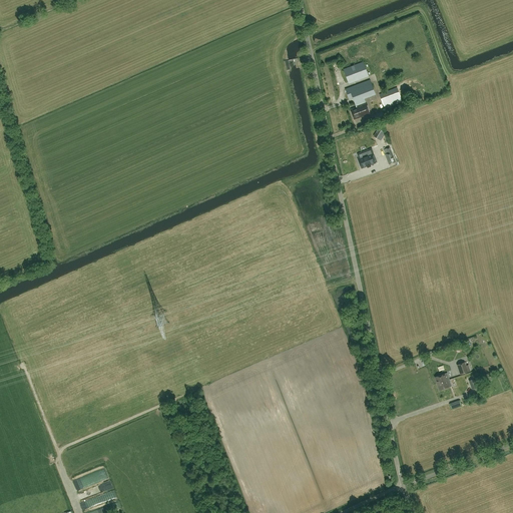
[(363,62),(344,69),(349,83),(369,76),(363,62)]
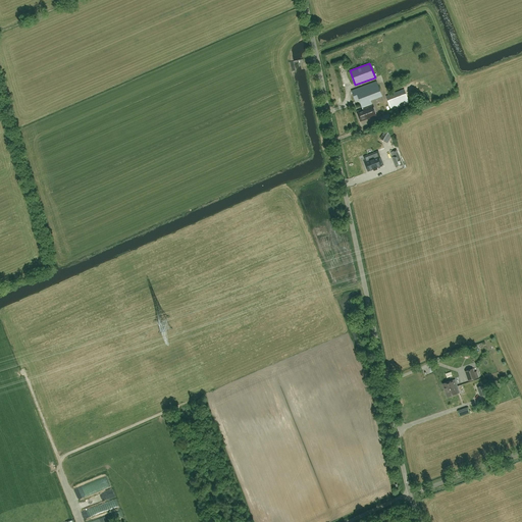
[(370,100),(381,96),(376,82),(351,91),(355,101),(359,100),(361,107),(371,103),(370,100)]
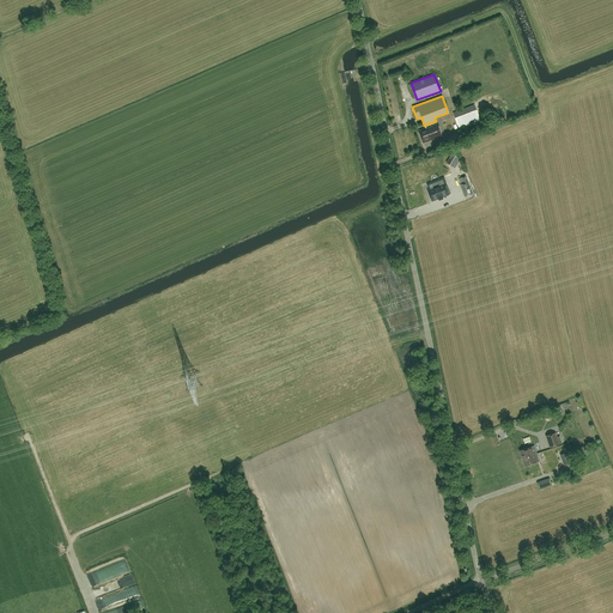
[(454,113),(460,129),(480,121),(474,104),(454,113)]
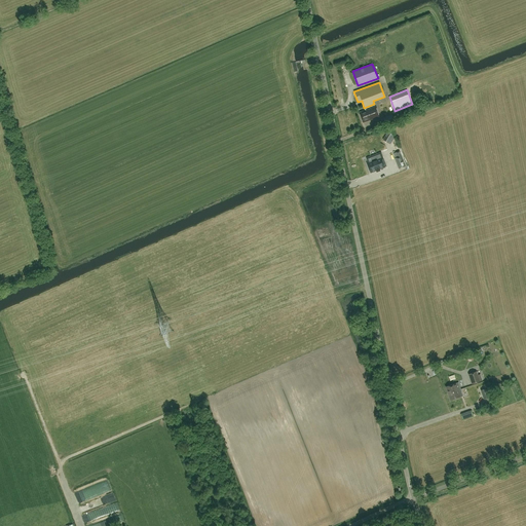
[(375,106),(359,112),(363,122),(379,116),(375,106)]
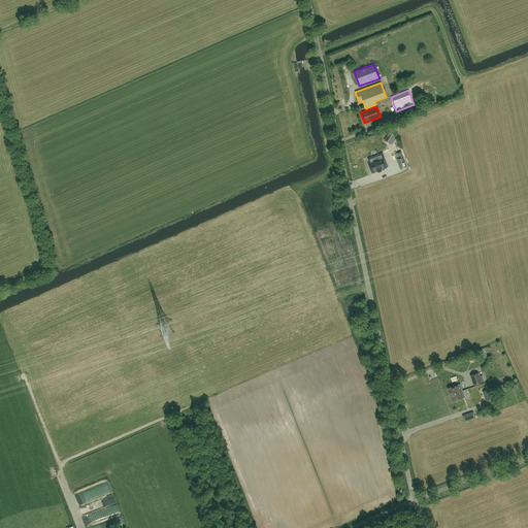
[(393,114),(385,118),(388,126),(396,122),(393,114)]
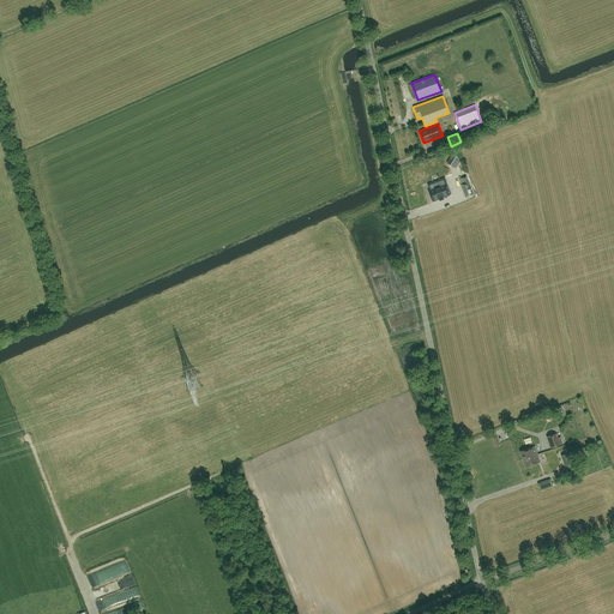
[(450,160),(447,163),(452,167),(455,162),(459,156),(453,152),(450,160)]
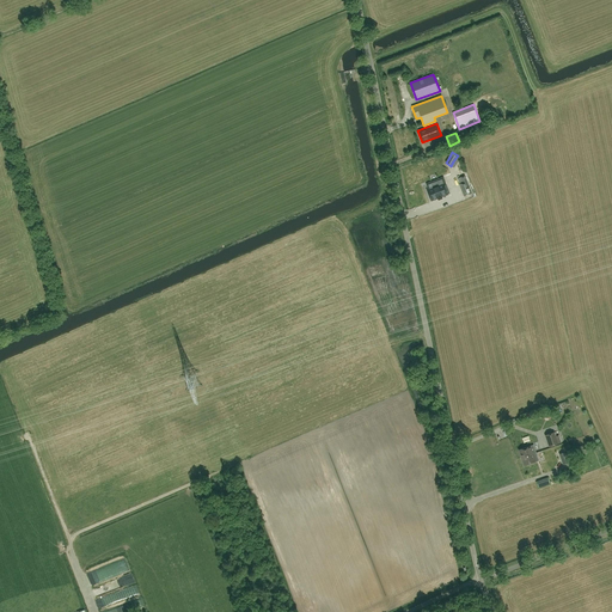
[(460,177),(463,183),(459,184),(464,196),(471,194),(465,176),(460,177)]
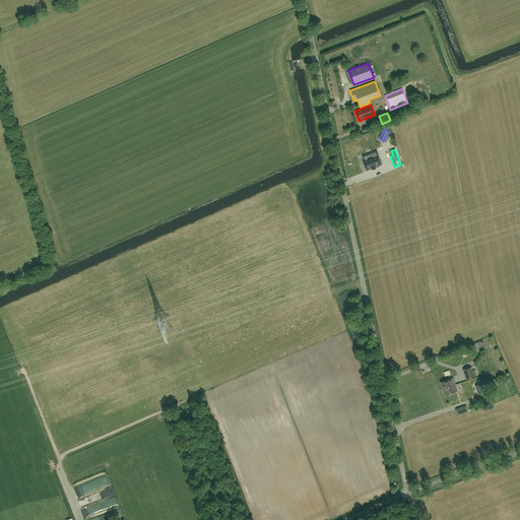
[(377,155),(363,160),(367,171),(372,169),(373,169),(375,168),(381,165),(377,155)]
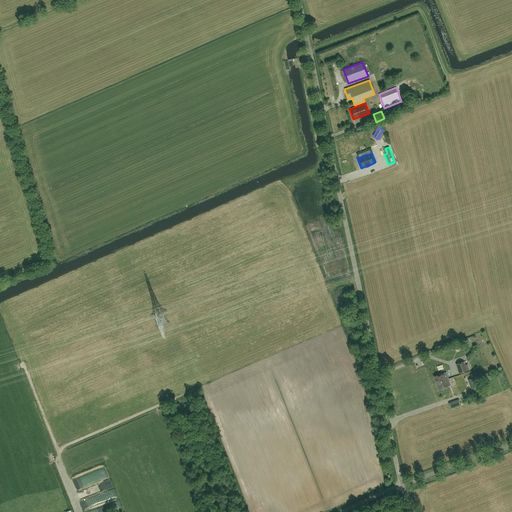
[(458,342),(455,348),(460,351),(463,344),(458,342)]
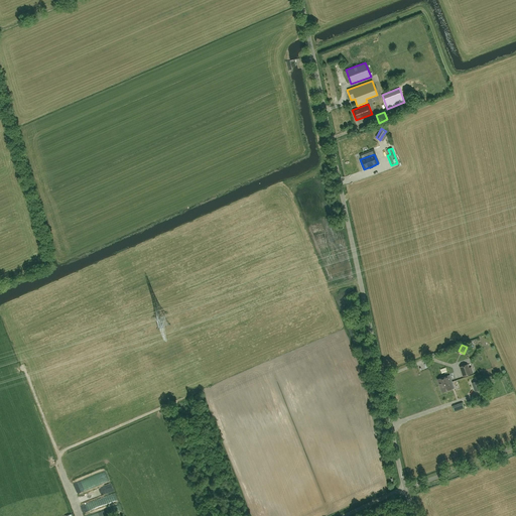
[(471,374),(468,365),(460,367),(463,377),(471,374)]
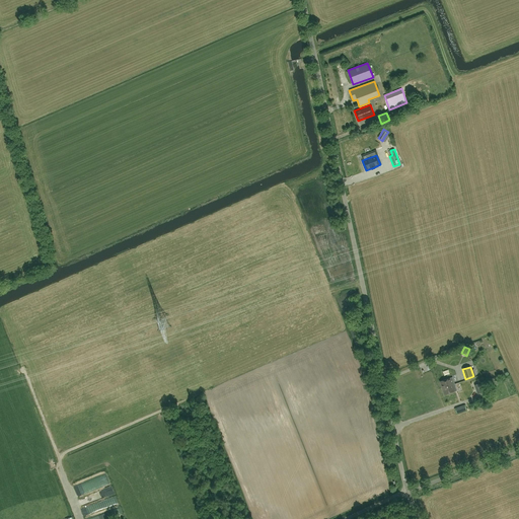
[(442,388),(452,385),(450,378),(440,382),(442,388)]
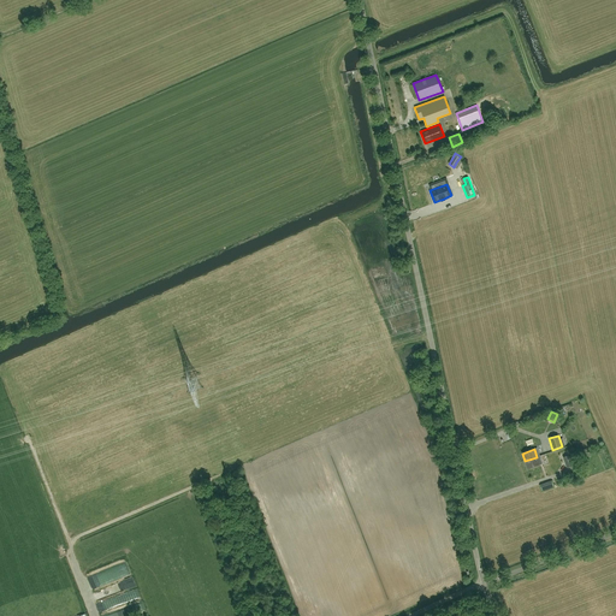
[(537,457),(525,461),(527,469),(539,465),(537,457)]
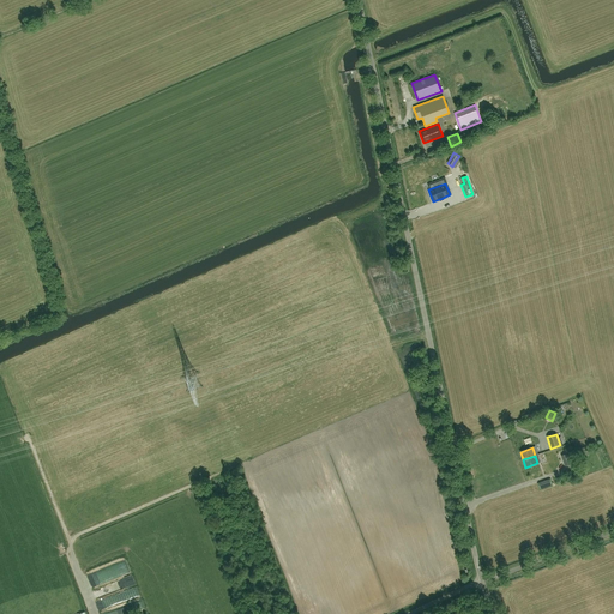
[(112,590),(133,582),(130,575),(108,582),(112,590)]
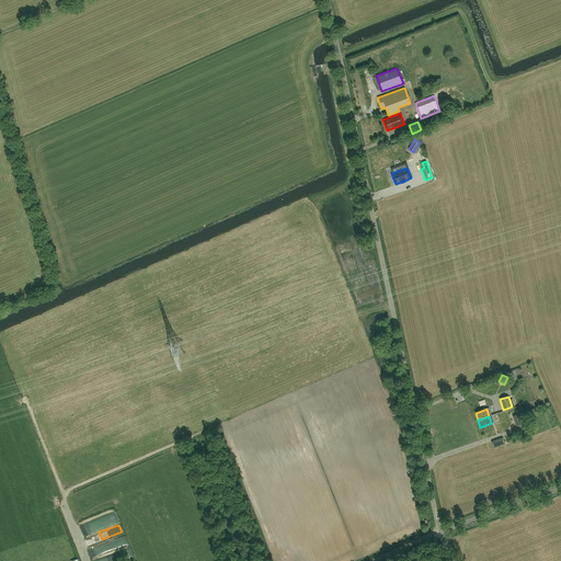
[(100,550),(125,542),(123,537),(88,548),(89,551),(99,548),(100,550)]
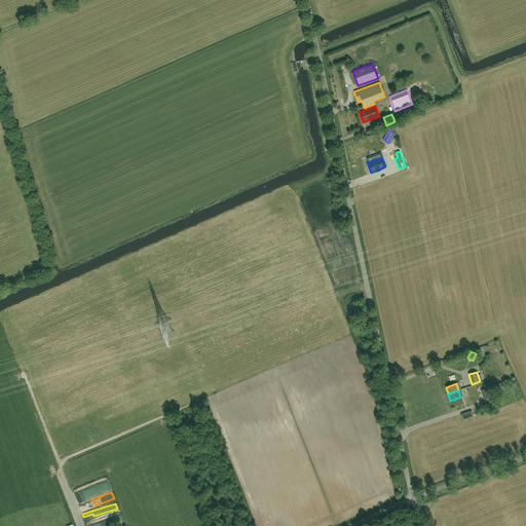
[(104,525),(120,520),(118,514),(102,520),(104,525)]
